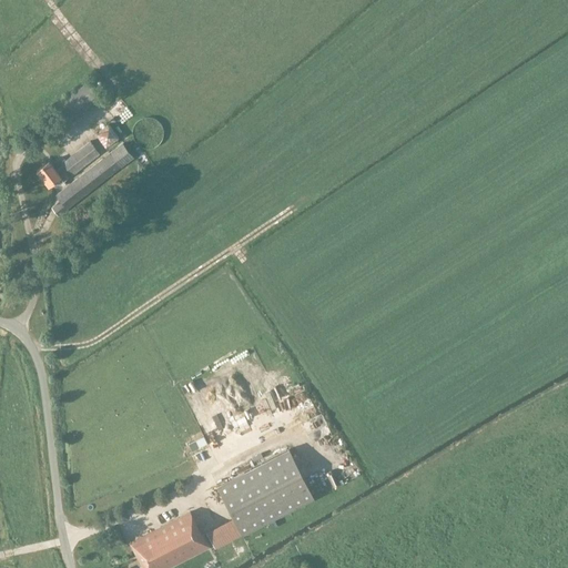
[(88,81),(95,92),(103,87),(95,75),(88,81)]
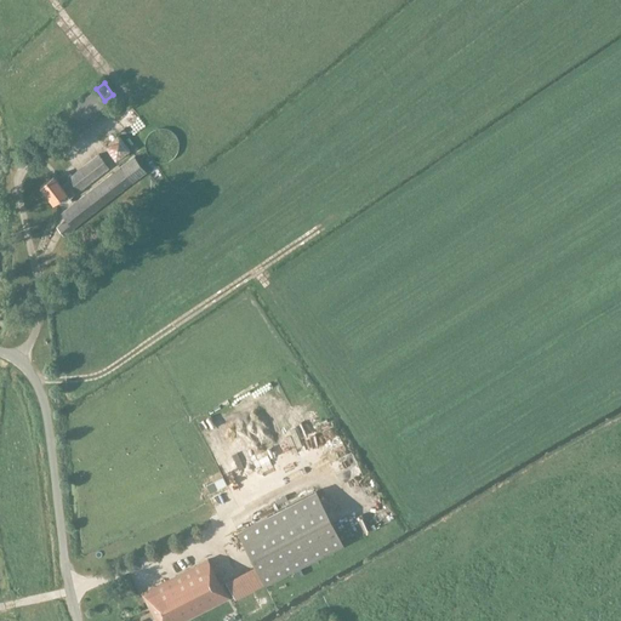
[(57,118),(72,137),(110,109),(96,90),(57,118)]
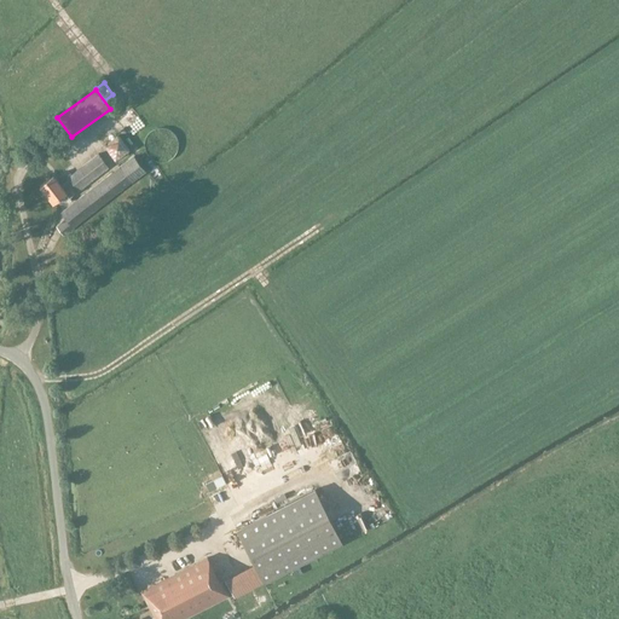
[(177,146),(177,145),(177,143),(177,142),(177,140),(177,139),(175,138),(175,136),(174,134),(173,133),(172,133),(171,132),(169,131),(168,129),(167,129),(166,128),(165,128),(163,128),(162,127),(160,127),(158,127),(157,128),(156,128),(155,128),(152,129),(151,129),(150,131),(149,132),(148,133),(146,134),(145,136),(145,138),(144,139),(144,140),(144,142),(143,143),(143,144),(143,146),(144,148),(144,149),(144,150),(145,151),(145,154),(146,155),(148,156),(149,157),(150,158),(151,160),(152,160),(155,161),(156,161),(157,161),(158,162),(160,162),(162,162),(163,161),(165,161),(166,161),(167,160),(168,160),(169,158),(171,157),(172,156),(173,156),(174,155),(175,154),(175,151),(177,150),(177,149),(177,148),(177,146)]
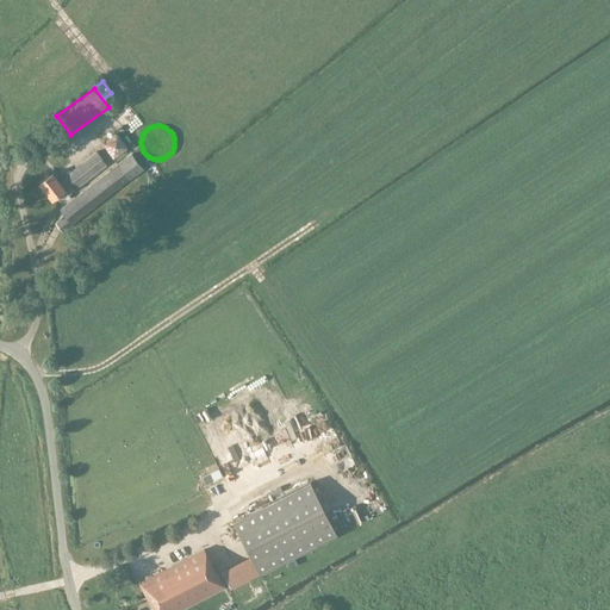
[(104,145),(112,157),(126,148),(118,136),(104,145)]
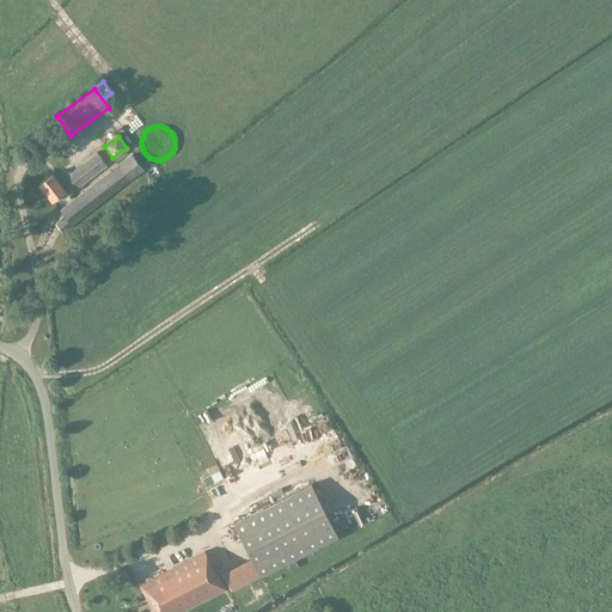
[(51,173),(38,183),(51,201),(63,191),(67,196),(106,165),(97,153),(67,176),(68,177),(60,183),(51,173)]
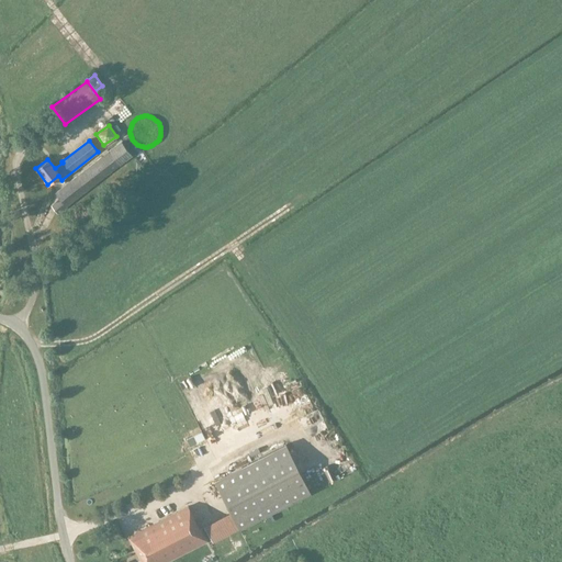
[(57,213),(119,165),(119,166),(126,161),(127,164),(134,158),(132,155),(121,142),(55,192),(58,197),(49,203),(57,213)]
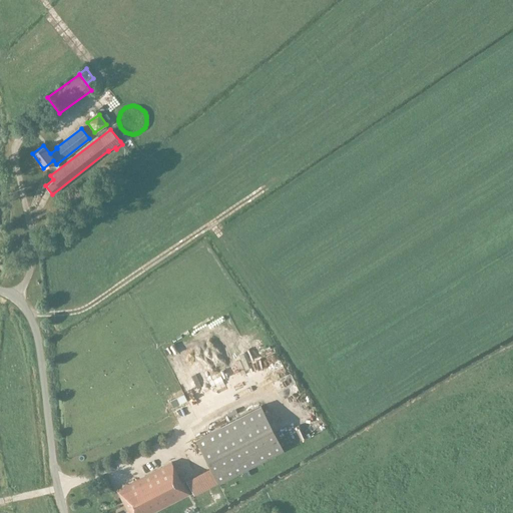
[(266,368),(268,371),(283,364),(279,356),(271,360),(273,364),(266,368)]
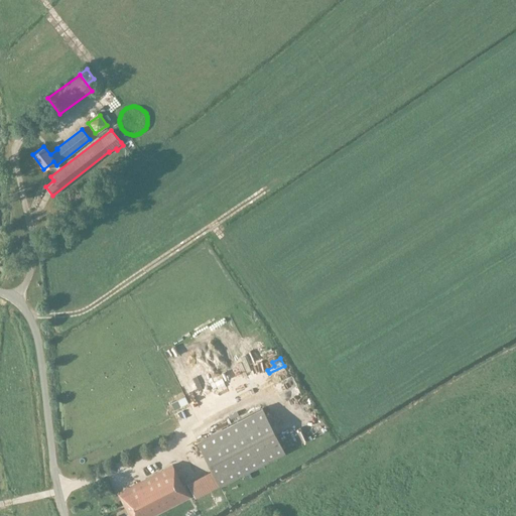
[(277,389),(284,387),(284,388),(295,384),(291,374),(274,380),(277,389)]
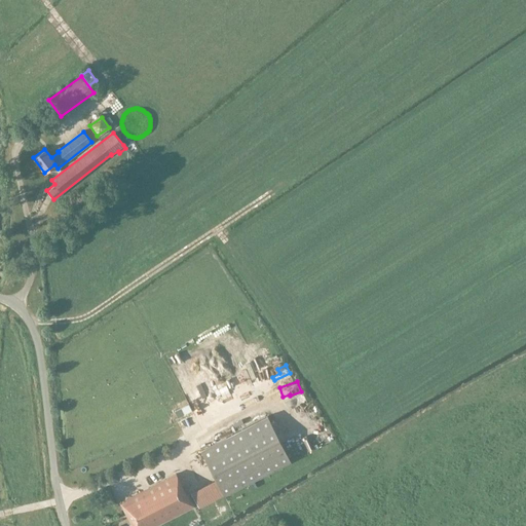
[(191,411),(188,404),(174,411),(178,417),(191,411)]
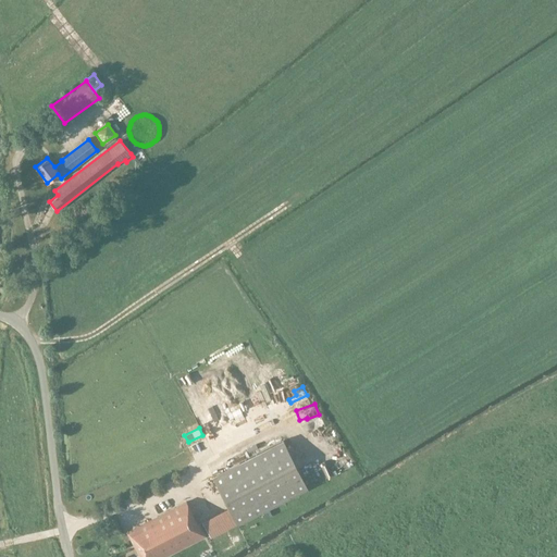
[(282,441),(211,477),(227,507),(201,521),(210,537),(218,533),(307,487),(282,441)]
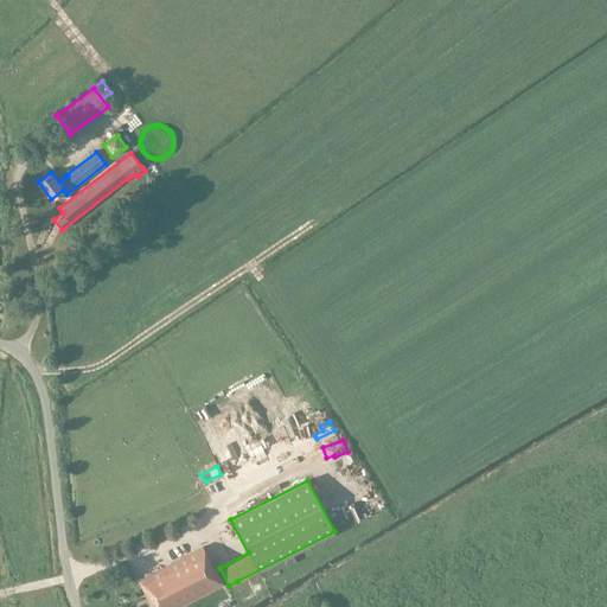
[(152,606),(148,606),(177,606),(223,585),(210,558),(209,560),(203,548),(139,580),(152,606)]
